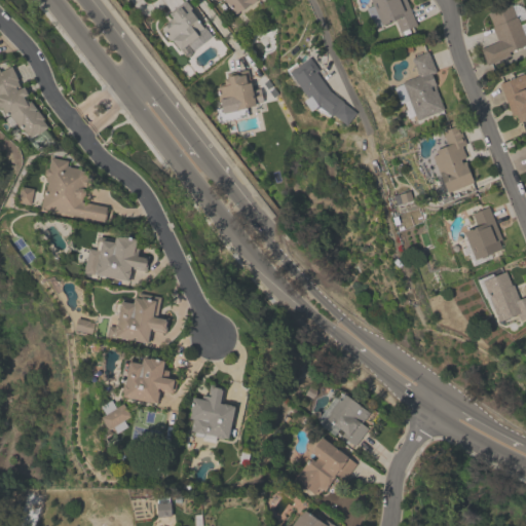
[(211,36),(191,50),(186,43),(178,49),(171,40),(167,40),(159,30),(160,29),(160,27),(171,17),(167,12),(184,0),(194,12),(192,13),(196,19),(196,20),(201,28),(203,26),(211,36)]
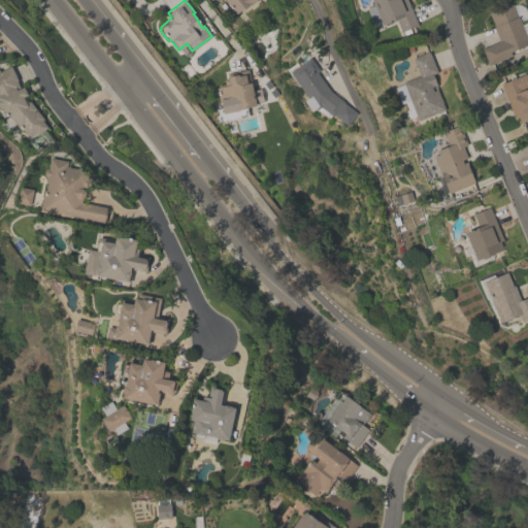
[(213,0),(254,0),(255,1),(250,5),(249,4),(241,10),(240,9),(234,13),(224,0),(218,0),(216,2),(213,0)]
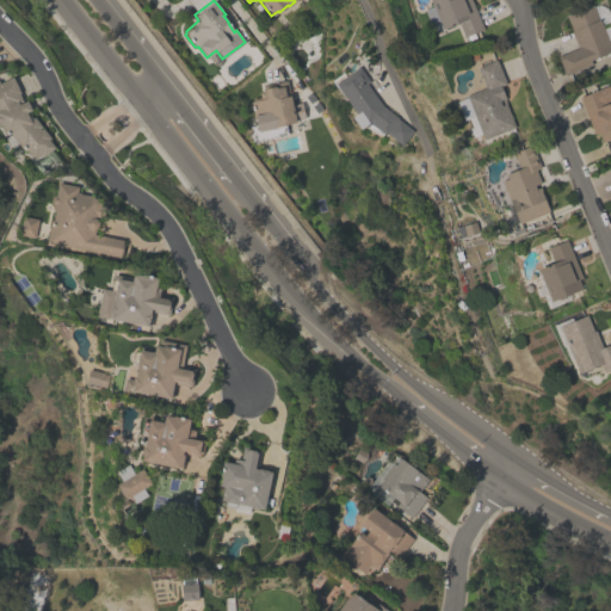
[(470,0),(482,29),(463,36),(457,22),(442,29),(440,28),(432,31),(423,8),(431,6),(429,0),(470,0)]
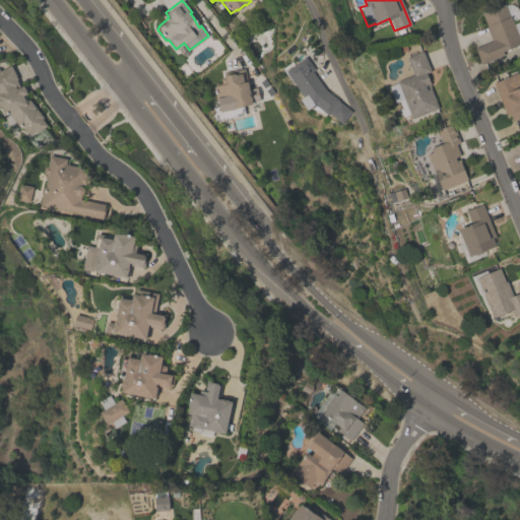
[(519,43),(502,51),(503,54),(480,63),(474,47),(491,40),(484,26),(485,25),(480,11),(503,3),(508,16),(510,16),(519,43)]
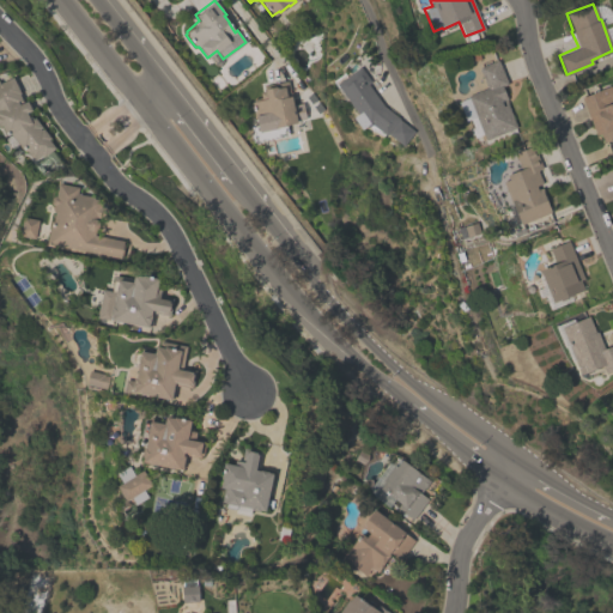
[(516,127),(484,140),(481,134),(474,138),(471,128),(472,127),(468,119),(465,120),(457,102),(468,97),(467,95),(486,87),(478,67),(497,59),(507,84),(502,86),(507,99),(505,99),(516,127)]
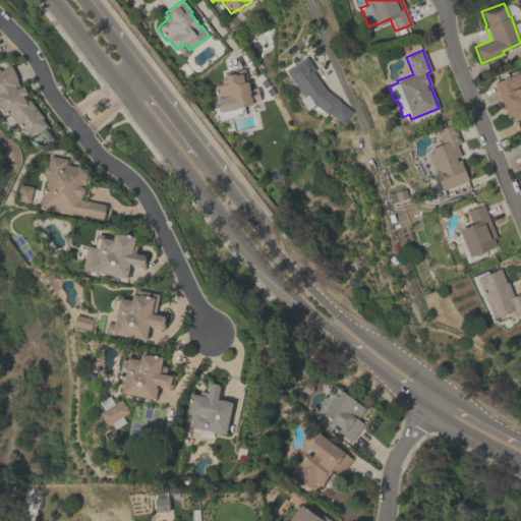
[(286,73),(285,74),(281,68),(291,61),(293,64),(305,56),(314,68),(311,71),(326,90),(351,111),(342,123),(328,113),(327,115),(326,113),(325,114),(314,110),(316,106),(315,105),(311,108),(310,106),(306,109),(299,99),(302,97),(286,73)]
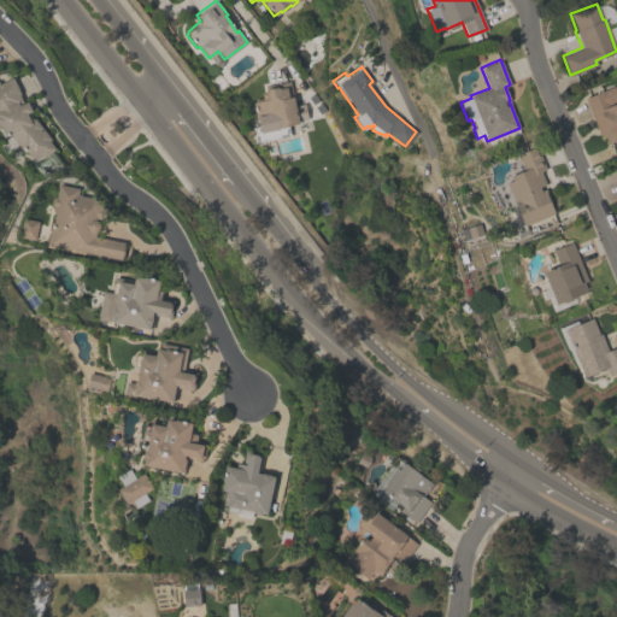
[(0,82),(11,77),(19,93),(18,94),(22,103),(25,101),(30,110),(25,112),(28,117),(29,116),(31,119),(34,118),(41,128),(39,129),(40,130),(42,129),(50,137),(48,140),(54,148),(43,157),(41,154),(33,160),(24,150),(23,151),(9,134),(5,136),(0,125),(0,82)]
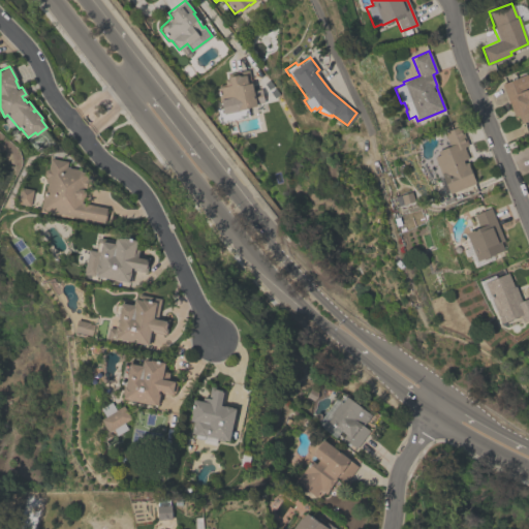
[(216,109),(221,107),(217,88),(225,86),(224,80),(228,80),(227,74),(247,70),(251,90),(259,89),(262,102),(254,103),(255,105),(247,106),(247,107),(246,107),(248,116),(219,123),(216,109)]
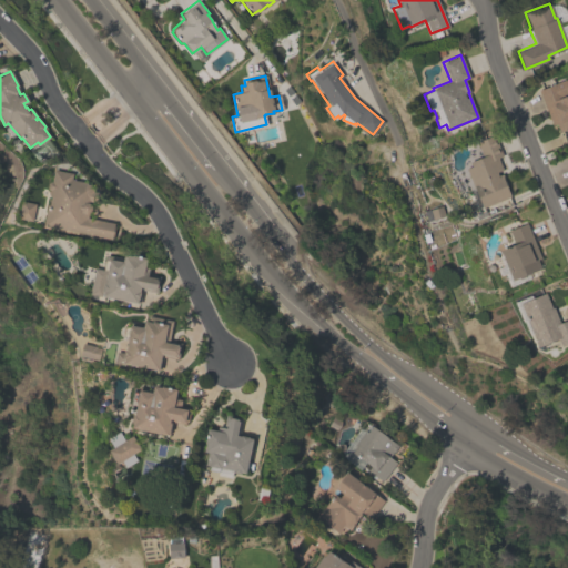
[(555,123),(551,124),(538,90),(565,79),(567,87),(567,127),(558,131),(555,123)]
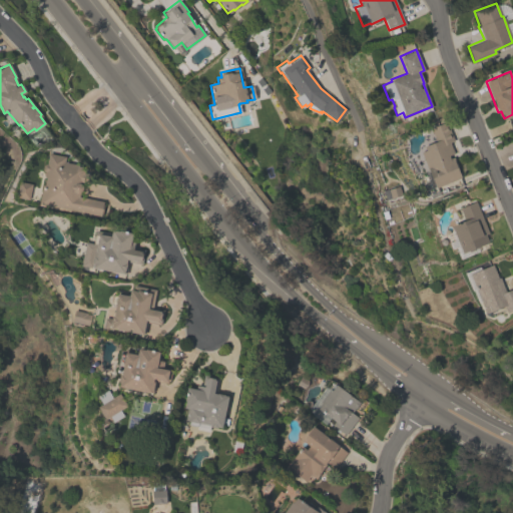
[(434,188),(420,151),(424,149),(422,145),(434,141),(429,128),(445,121),(453,140),(448,142),(453,152),(447,155),(448,158),(453,156),(461,177),(434,188)]
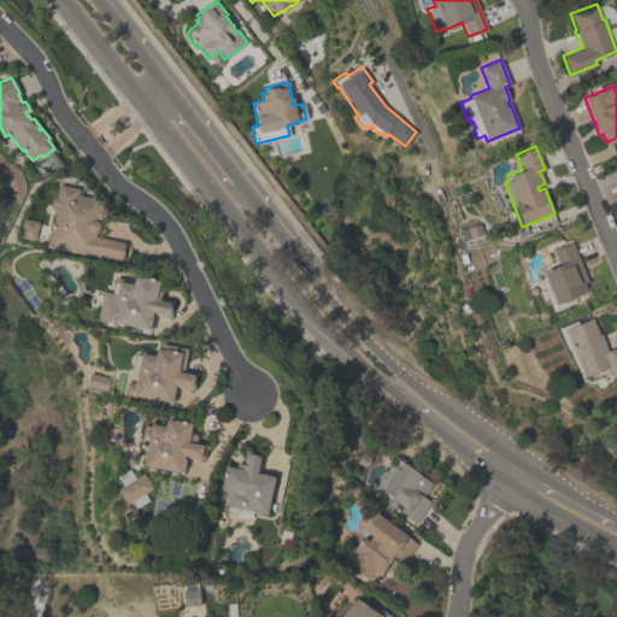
[(123,241),(123,245),(124,246),(122,257),(121,257),(121,260),(46,245),(53,206),(51,205),(51,204),(52,198),(53,197),(56,197),(58,183),(77,188),(76,194),(98,198),(97,206),(106,207),(104,222),(95,219),(97,222),(98,224),(98,227),(97,230),(95,231),(94,236),(123,241)]
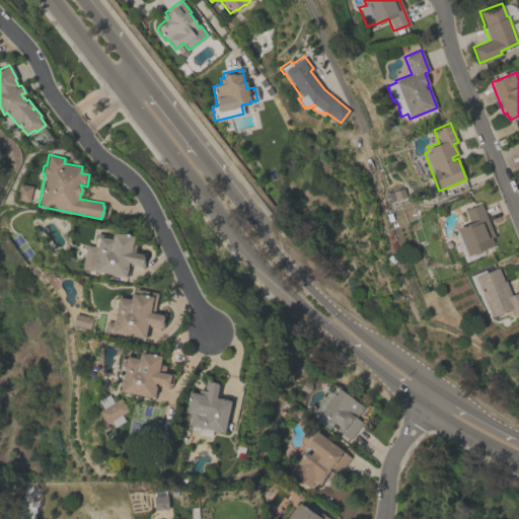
[(480,203),(494,236),(490,237),(494,245),(479,250),(479,251),(473,254),(473,252),(467,255),(456,228),(468,223),(463,210),(480,203)]
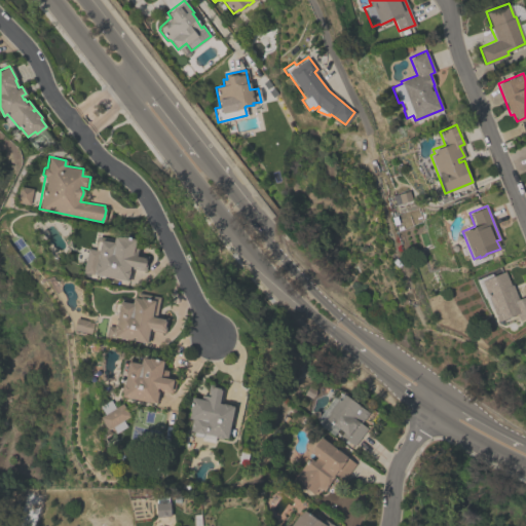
[(82,272),(86,248),(95,250),(95,247),(96,242),(97,240),(98,235),(112,238),(113,235),(121,237),(121,236),(135,238),(133,248),(137,249),(136,254),(147,256),(144,271),(130,268),(128,282),(82,272)]
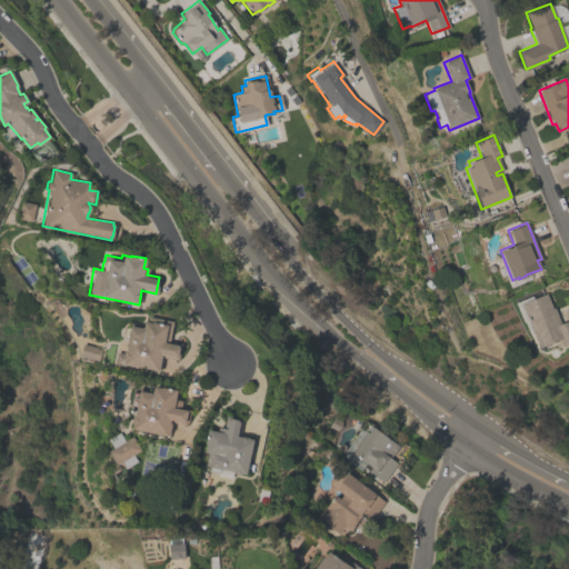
[(568,342),(561,347),(558,339),(539,347),(521,303),(545,293),(551,308),(553,307),(560,322),(568,318),(568,342)]
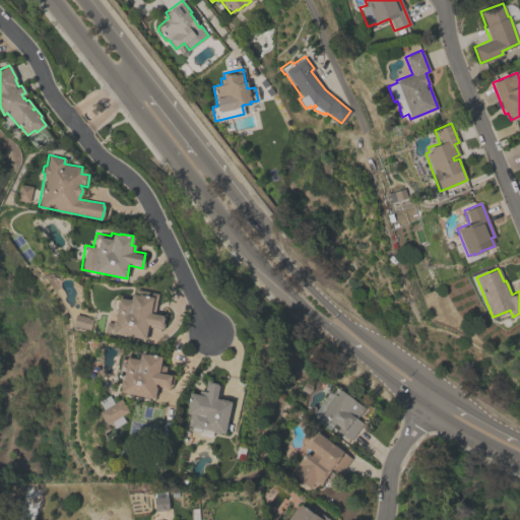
[(104,333),(106,322),(112,323),(113,320),(114,320),(116,310),(115,309),(115,308),(113,308),(113,306),(113,303),(114,301),(115,299),(117,300),(118,297),(129,300),(131,294),(133,294),(134,288),(157,293),(153,312),(165,314),(163,329),(148,326),(146,339),(113,333),(113,334),(104,333)]
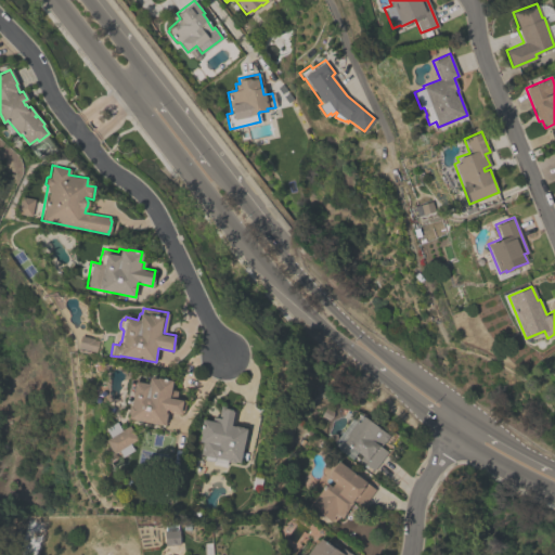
[(128,417),(128,413),(127,413),(129,404),(130,404),(132,394),(131,394),(131,392),(128,391),(129,382),(133,383),(134,381),(146,383),(147,376),(171,381),(170,389),(177,390),(176,397),(183,398),(183,401),(184,401),(182,412),(181,411),(180,413),(167,411),(164,425),(128,417)]
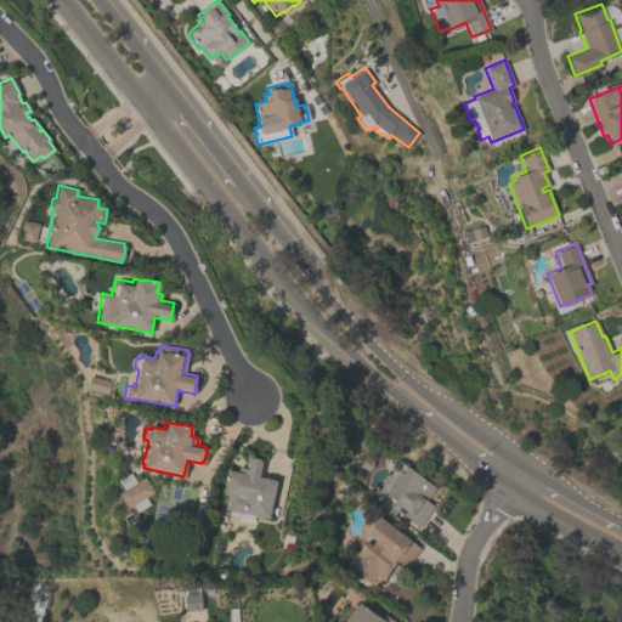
[(276,478),(267,518),(263,518),(261,519),(253,516),(253,515),(241,512),(239,513),(227,510),(227,509),(224,508),(226,495),(221,493),(224,485),(222,485),(226,469),(236,471),(237,467),(243,468),(247,453),(264,458),(261,474),(276,478)]
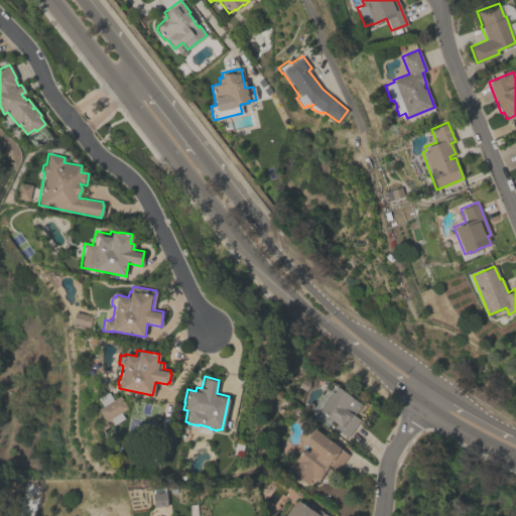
[(318,410),(323,405),(320,404),(335,386),(336,387),(337,386),(361,404),(353,414),(359,419),(347,436),(334,426),(337,423),(318,410)]
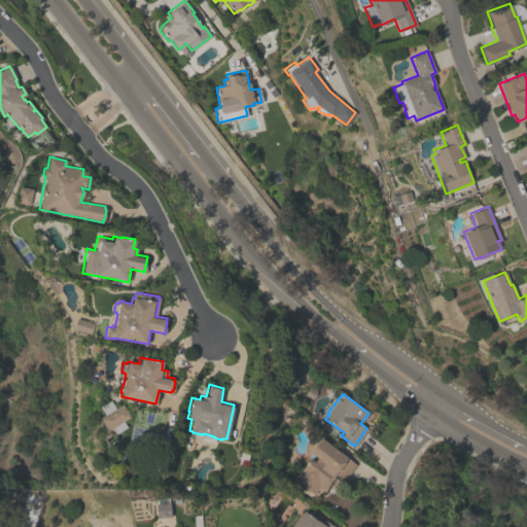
[(121,403),(130,416),(123,421),(127,427),(115,433),(111,426),(107,429),(96,412),(100,409),(99,407),(110,399),(114,408),(121,403)]
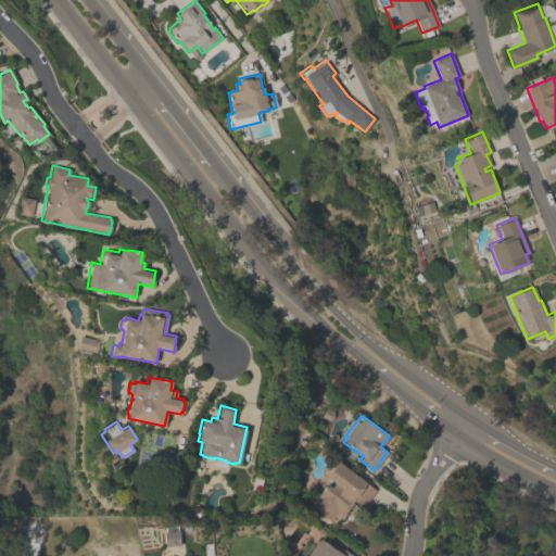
[(353,502),(341,518),(339,517),(338,519),(333,516),(330,521),(308,506),(326,483),(330,487),(333,483),(326,477),(338,460),(376,490),(362,508),(353,502)]
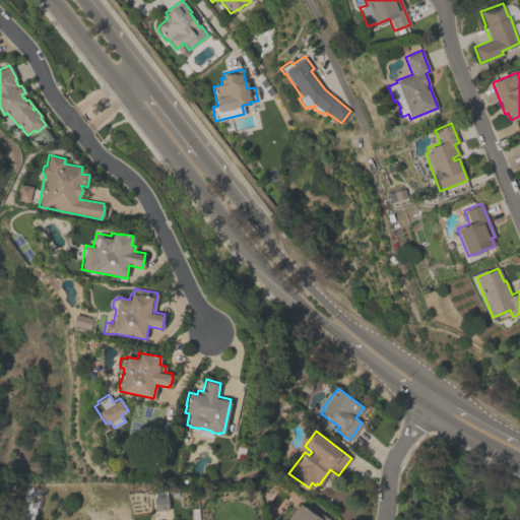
[(299,504),(317,516),(319,512),(331,519),(285,519),(295,508),(296,509),(299,504)]
